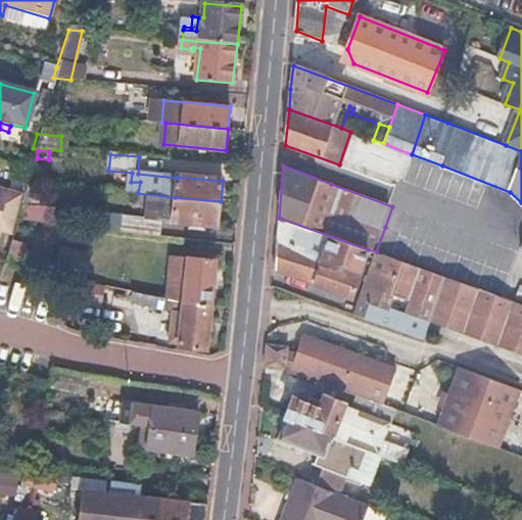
[(18,199),(0,193),(0,235),(8,237),(11,225),(18,199)]
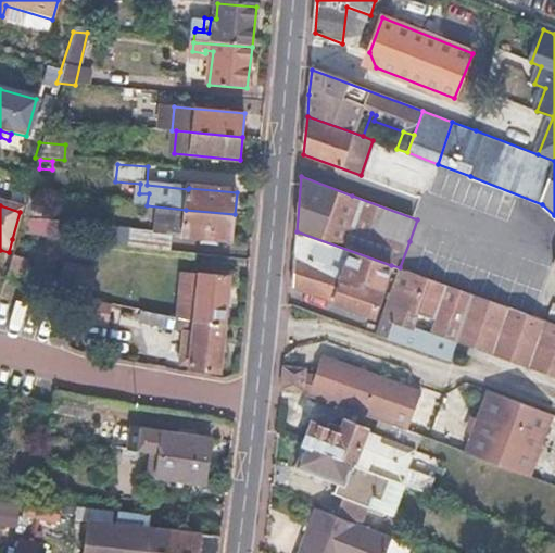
[(235,214),(186,210),(184,238),(231,242),(235,214)]
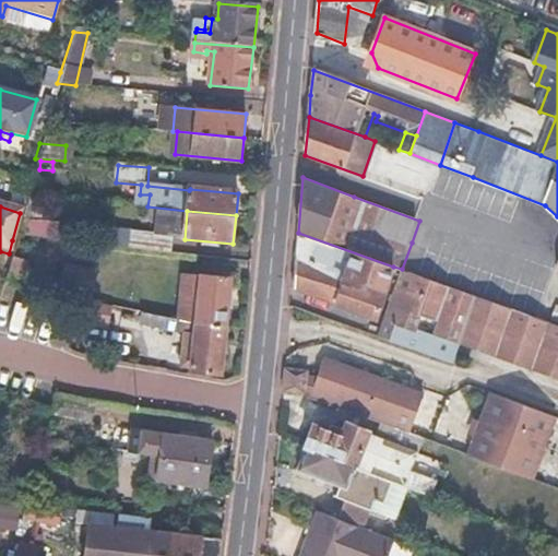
[(393,267),(298,233),(293,286),(344,306),(345,309),(358,314),(375,320),(393,267)]
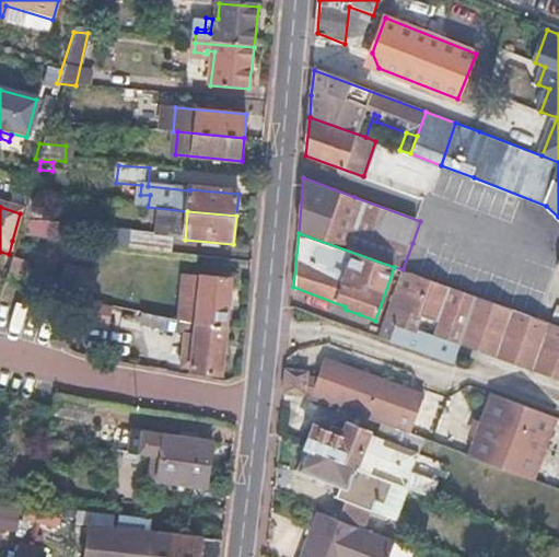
[(20,267),(7,263),(0,285),(0,291),(12,294),(20,267)]
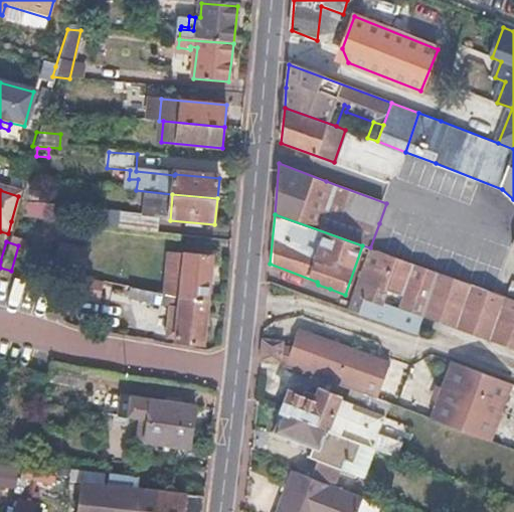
[(83,251),(55,246),(52,264),(59,265),(57,277),(71,280),(78,281),(83,251)]
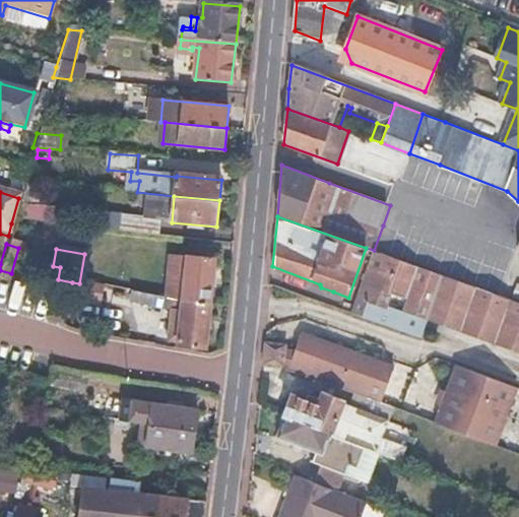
[(175,272),(180,273),(176,298),(205,303),(212,258),(179,253),(175,272)]
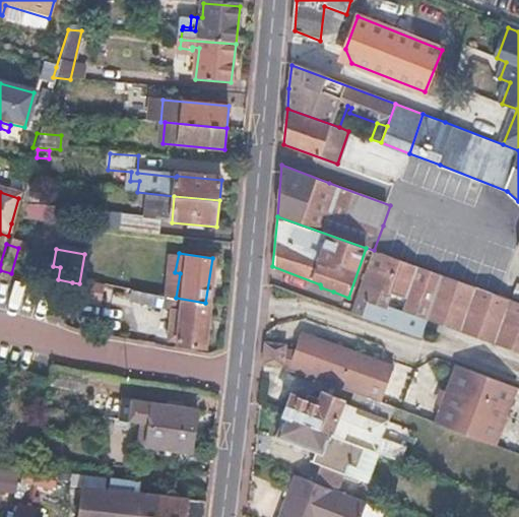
[(379,269),(369,265),(351,314),(422,337),(429,317),(444,275),(384,254),(379,269)]
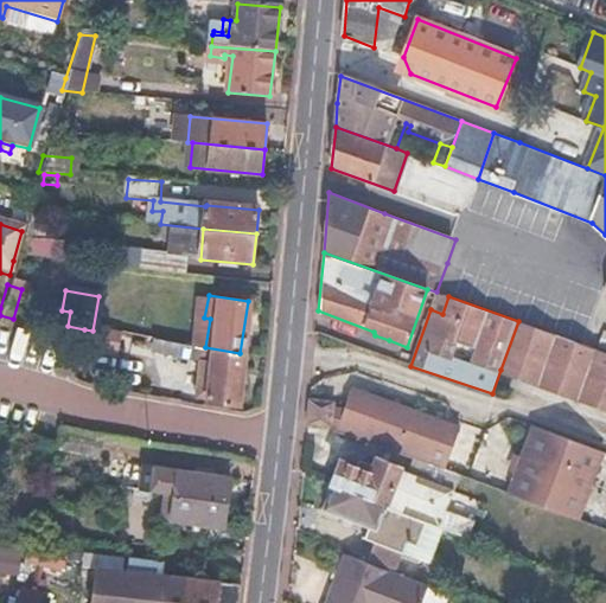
[(605,352),(593,347),(518,321),(501,370),(605,408),(605,352)]
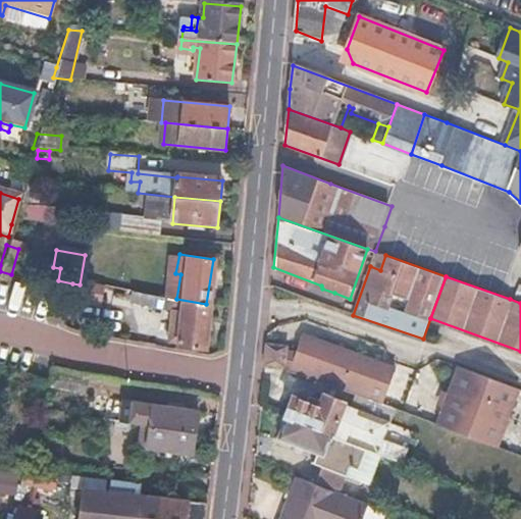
[(80,284),(72,283),(68,303),(97,307),(100,288),(80,284)]
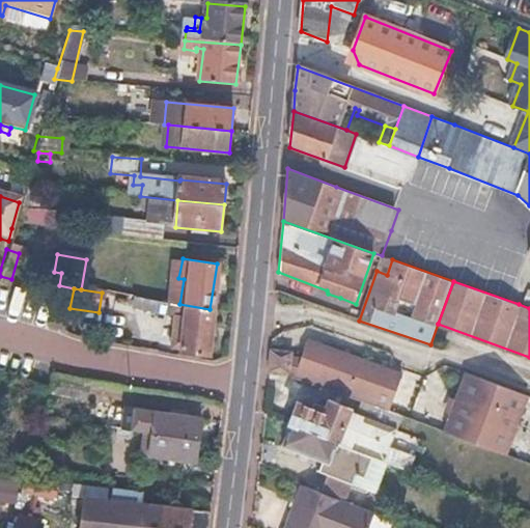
[(133,306),(172,312),(166,349),(202,353),(210,309),(179,304),(134,298),(133,306)]
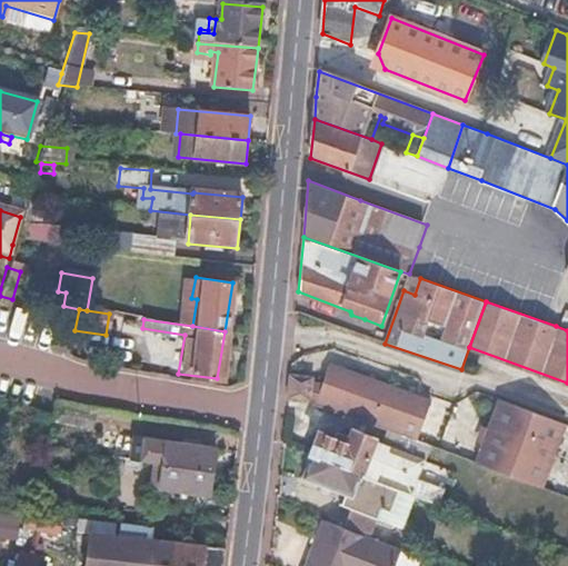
[(330,367),(318,399),(401,429),(399,434),(415,439),(429,404),(330,367)]
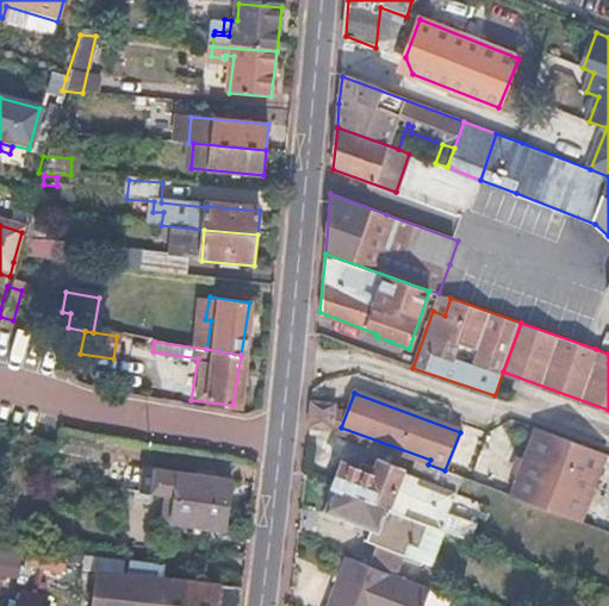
[(309,428),(339,429),(341,405),(311,403),(309,428)]
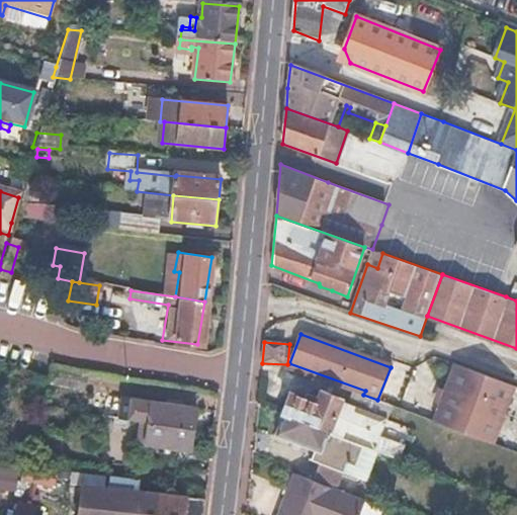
[(493,442),(514,384),(455,363),(434,421),(493,442)]
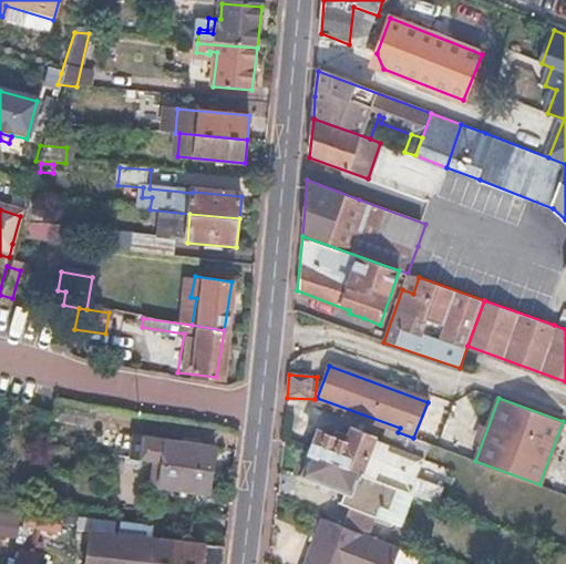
[(93,412),(58,407),(55,424),(90,430),(93,412)]
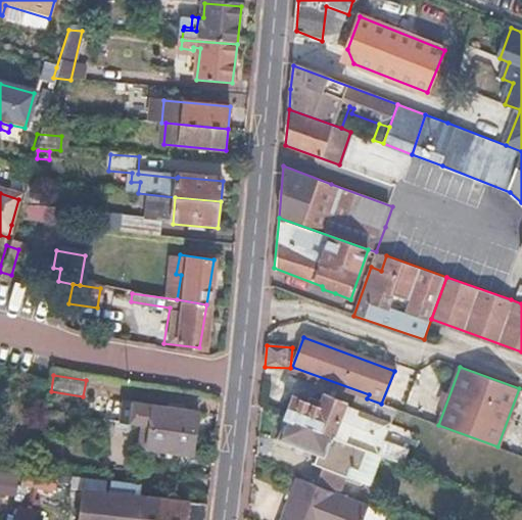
[(294,397),(287,417),(371,448),(406,461),(411,446),(387,437),(393,421),(326,394),(324,399),(312,394),(309,403),(294,397)]
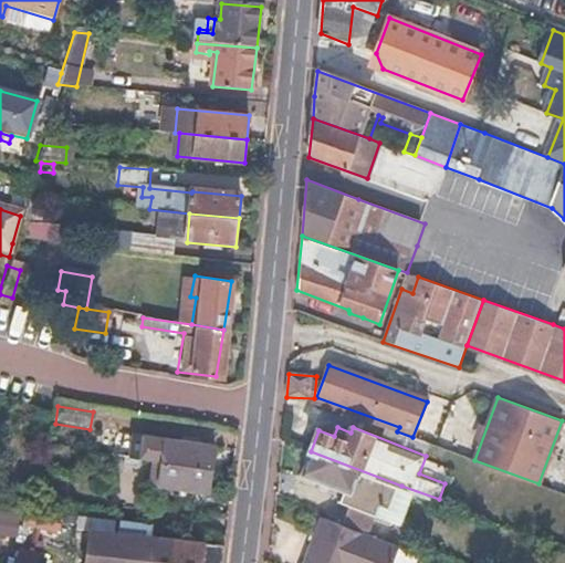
[(217,447),(136,435),(132,457),(153,461),(212,471),(217,447)]
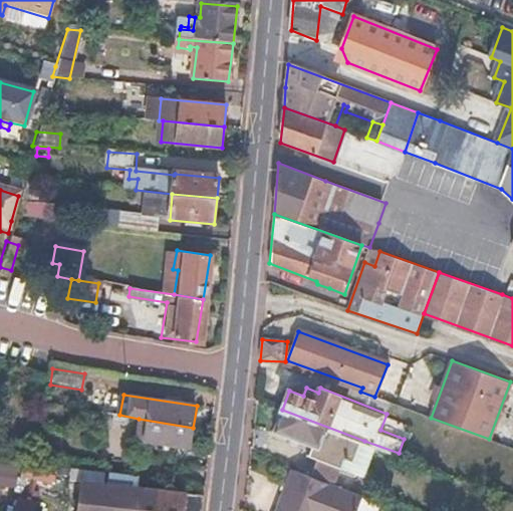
[(282,410),(275,431),(316,447),(313,456),(345,468),(349,459),(356,462),(364,441),(282,410)]
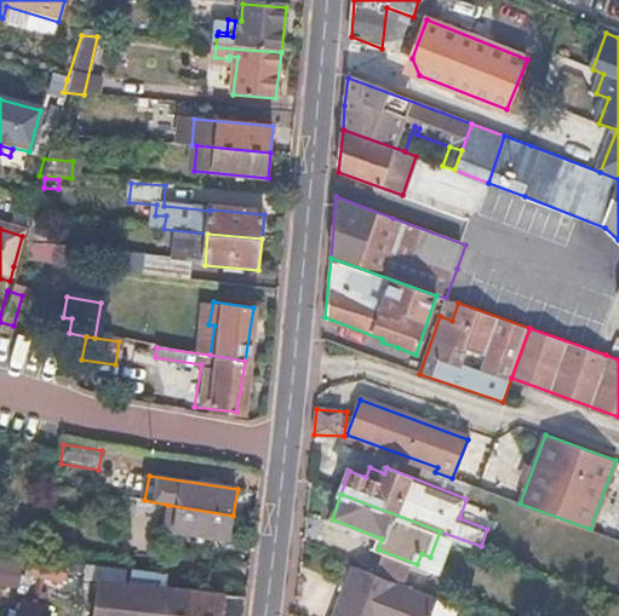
[(233,516),(167,505),(162,530),(229,541),(233,516)]
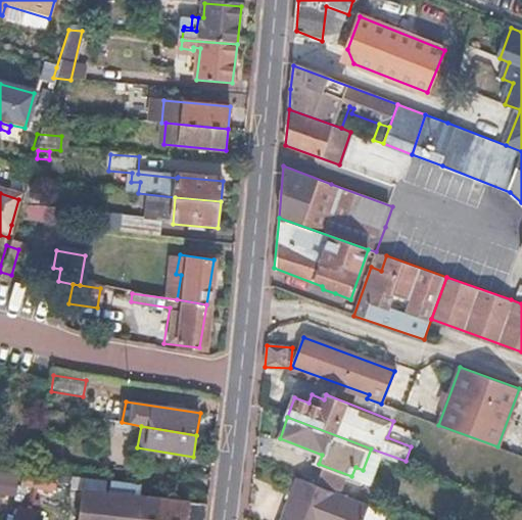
[(350,519),(360,499),(299,477),(282,519),(350,519)]
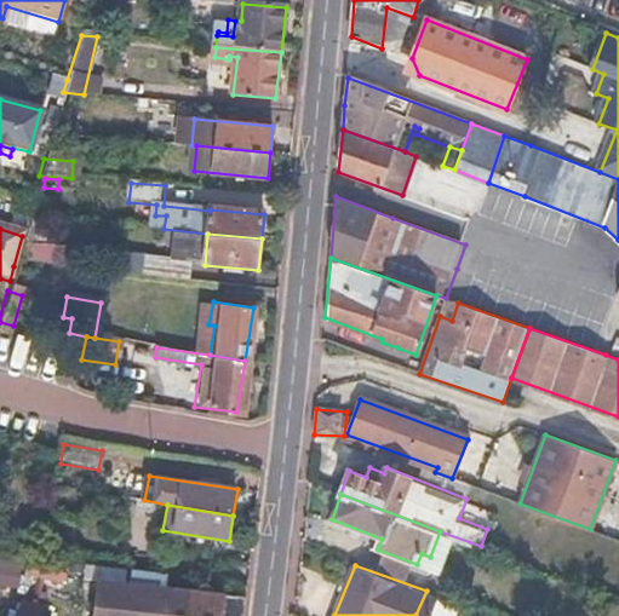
[(97,583),(95,598),(92,615),(242,615),(245,600),(97,583)]
